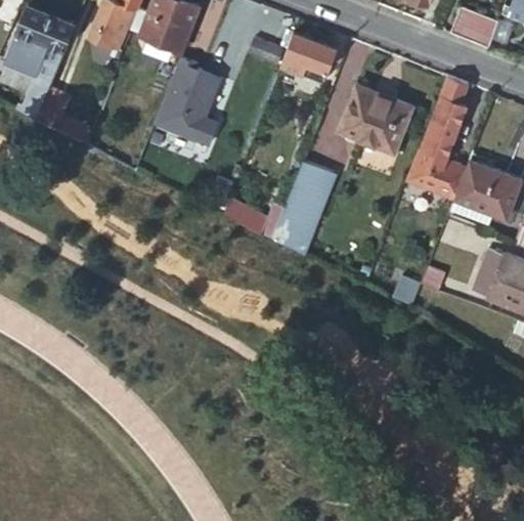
[(0,17),(12,24),(23,0),(4,0),(1,8),(0,7),(0,17)]
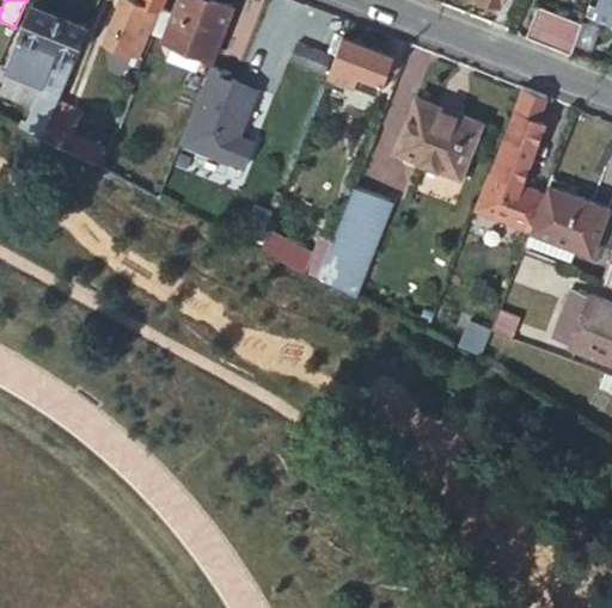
[(161,8),(165,0),(139,0),(139,1),(134,0),(123,0),(104,41),(140,57),(152,30),(161,8)]
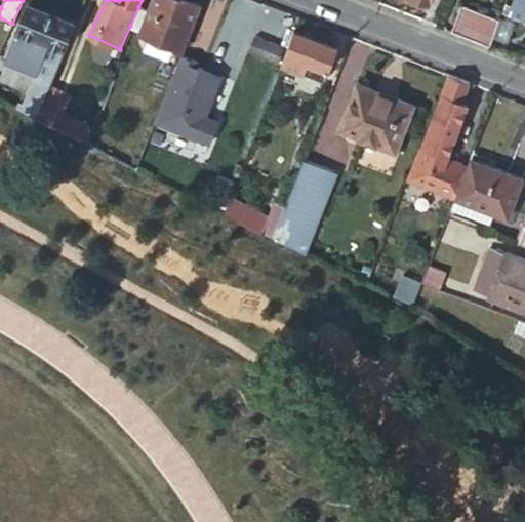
[(184,52),(202,7),(184,0),(155,0),(151,12),(138,7),(130,26),(145,31),(143,36),(184,52)]
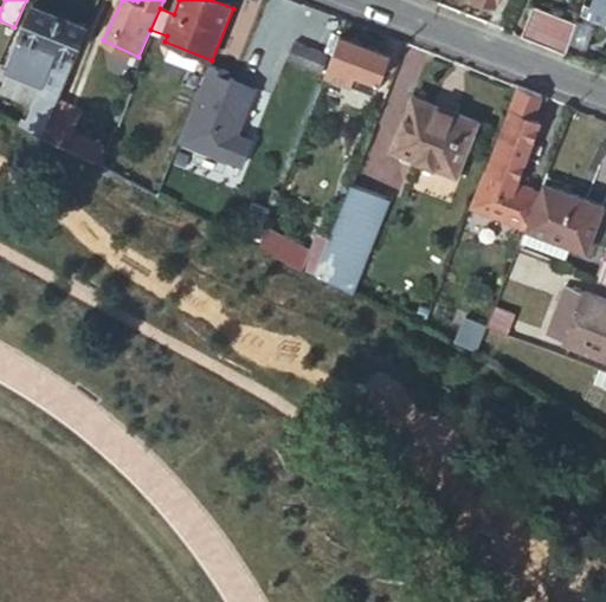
[(605,0),(594,0),(592,11),(594,13),(605,15),(605,0)]
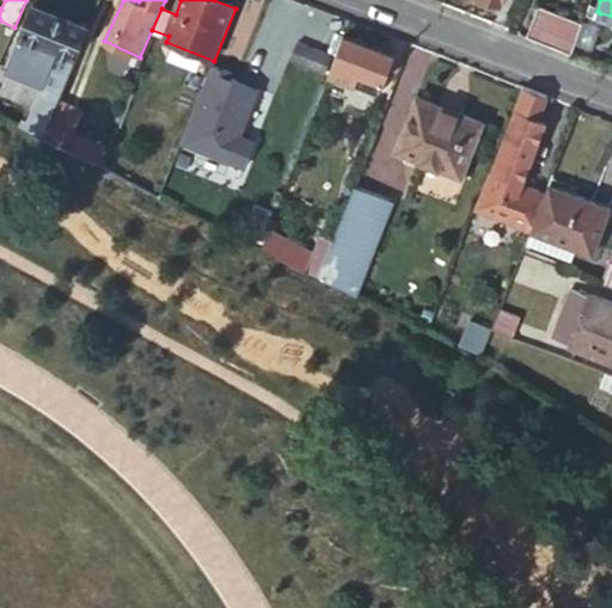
[(48,122),(89,28),(35,6),(24,34),(60,50),(32,115),(48,122)]
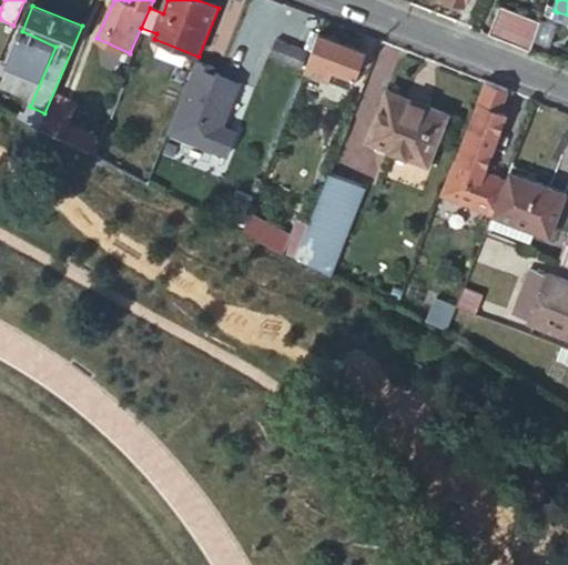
[(489,36),(531,52),(540,26),(498,9),(489,36)]
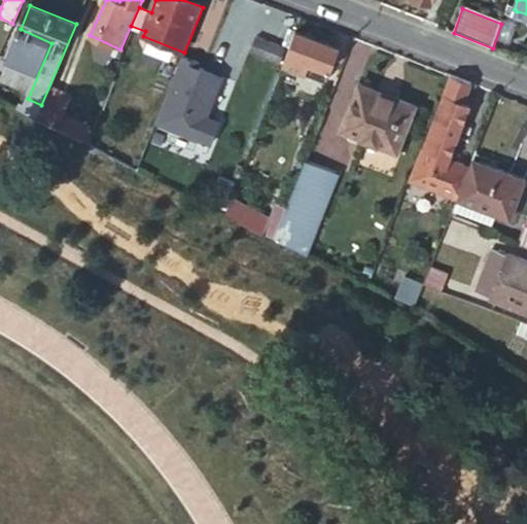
[(515,19),(526,23),(526,13),(517,11),(515,19)]
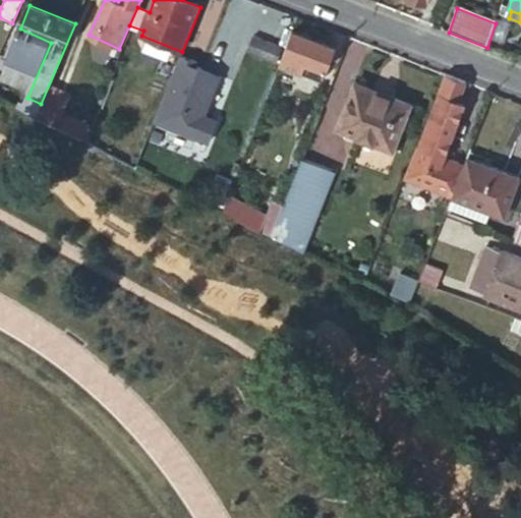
[(336,49),(292,32),(280,65),(323,82),(336,49)]
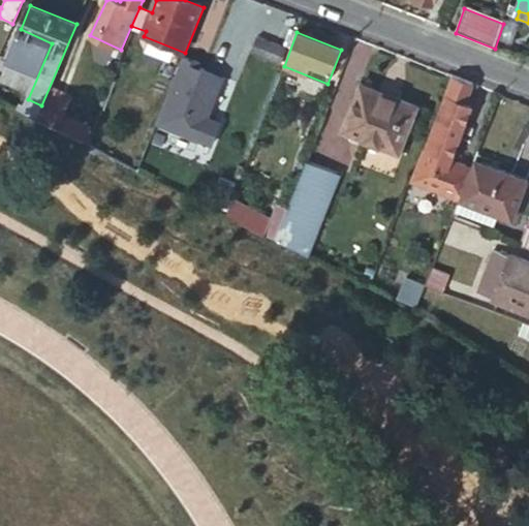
[(285,50),(258,38),(252,55),(280,65),(285,50)]
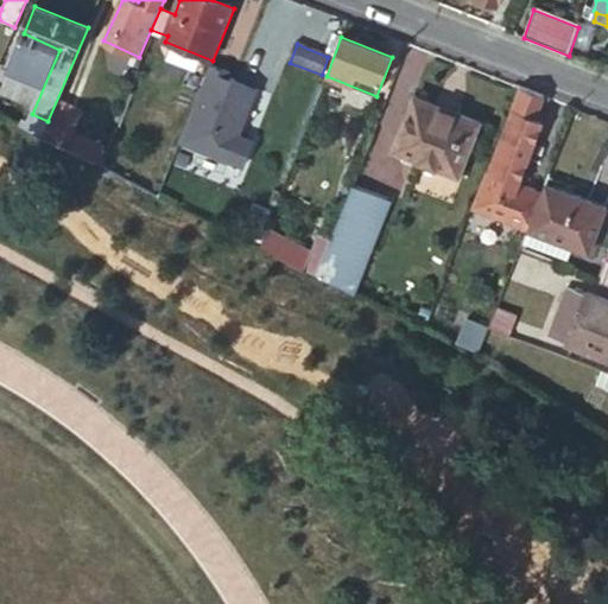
[(210,68),(182,140),(236,163),(245,141),(235,138),(254,91),(230,81),(233,76),(210,68)]
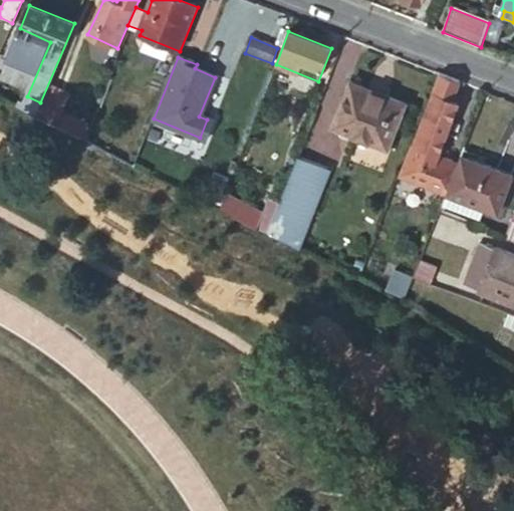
[(413,149),(411,148),(399,178),(446,195),(458,166),(437,158),(431,156),(454,102),(461,83),(439,74),(432,93),(434,94),(413,149)]
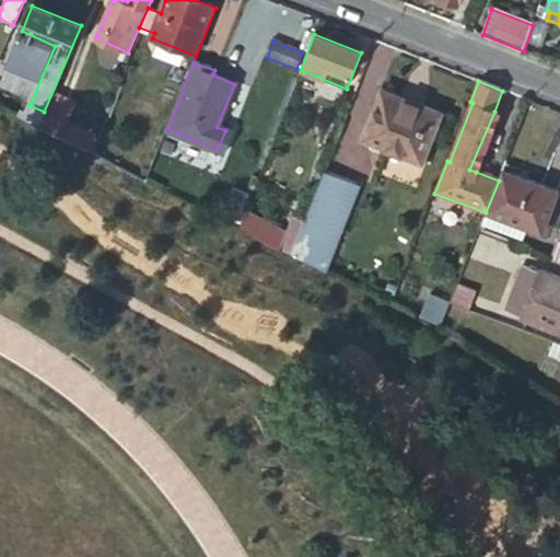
[(296,82),(290,96),(302,100),(307,85),(296,82)]
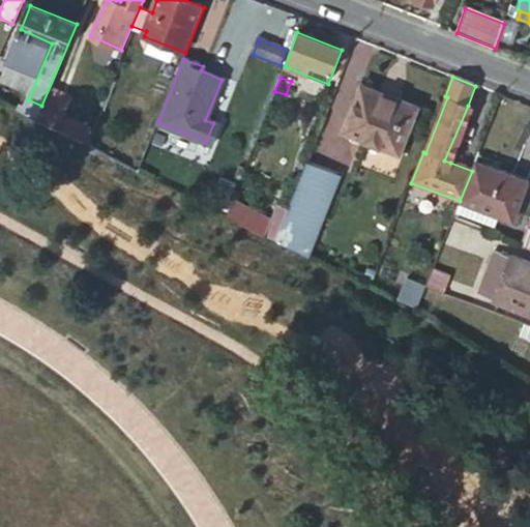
[(417,109),(361,86),(343,132),(399,154),(417,109)]
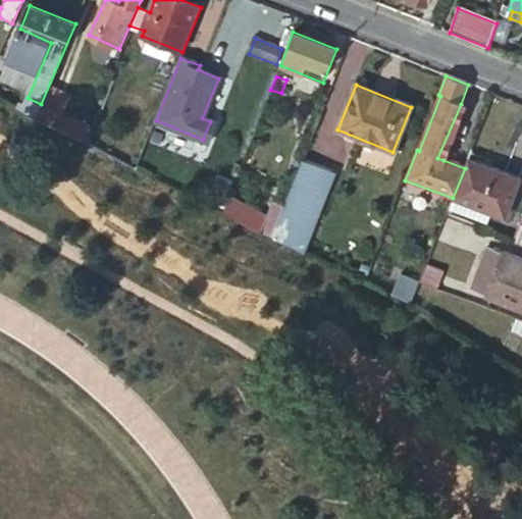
[(51,90),(42,107),(58,116),(67,98),(51,90)]
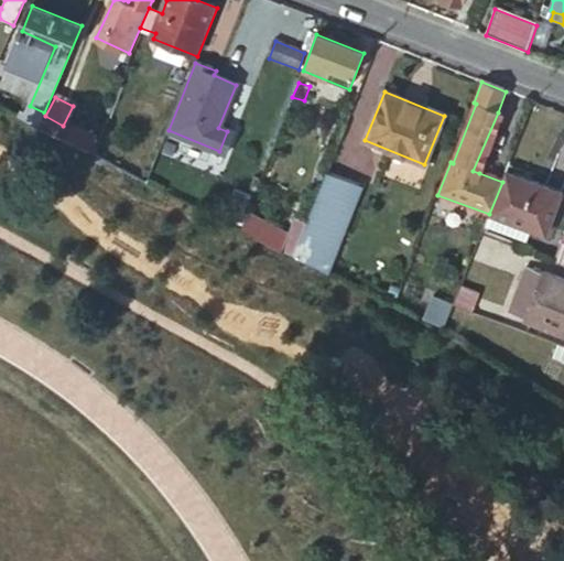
[(4,110),(38,128),(41,120),(26,112),(8,105),(4,110)]
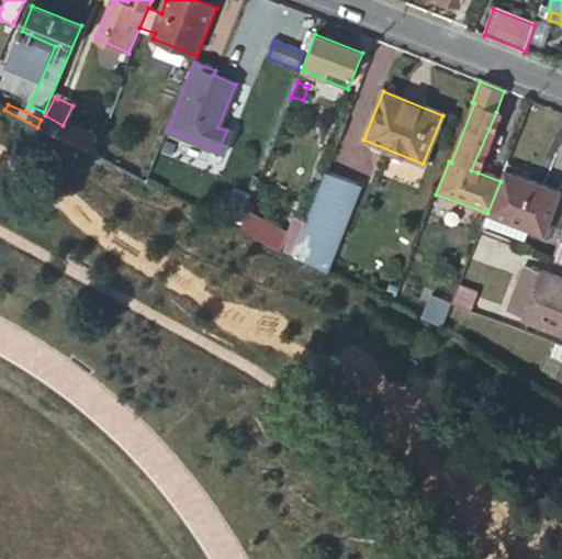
[(26,112),(41,120),(43,114),(44,112),(30,105),(26,112)]
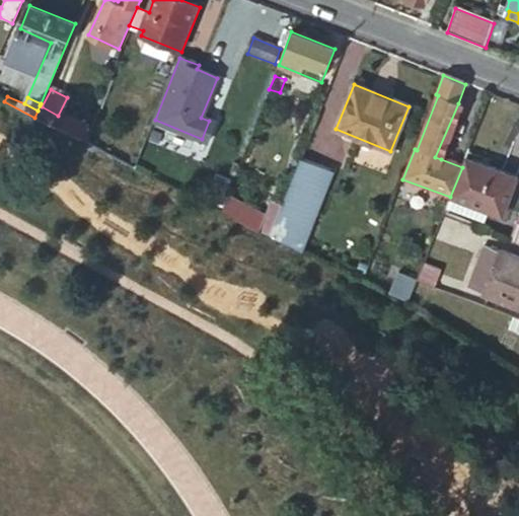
[(463,105),(458,103),(435,157),(441,159),(463,105)]
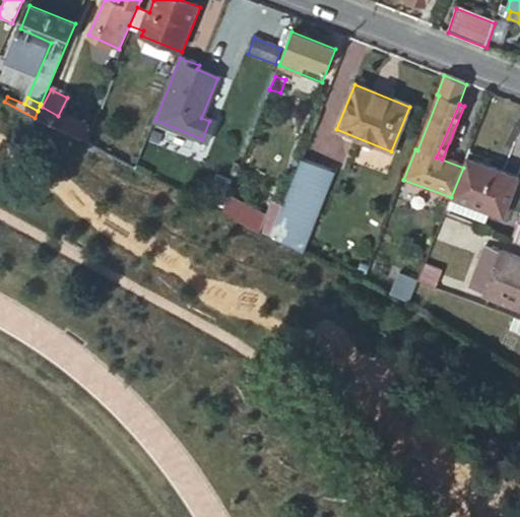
[(38,111),(35,118),(86,144),(90,132),(58,116),(42,107),(40,106),(38,111)]
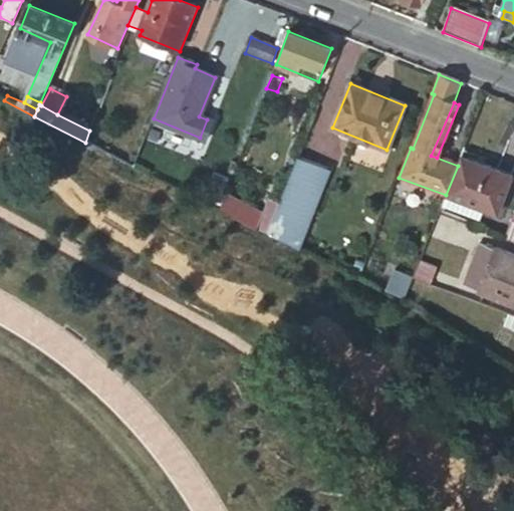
[(446,195),(443,203),(477,218),(481,208),(498,214),(512,178),(461,157),(458,166),(446,195)]
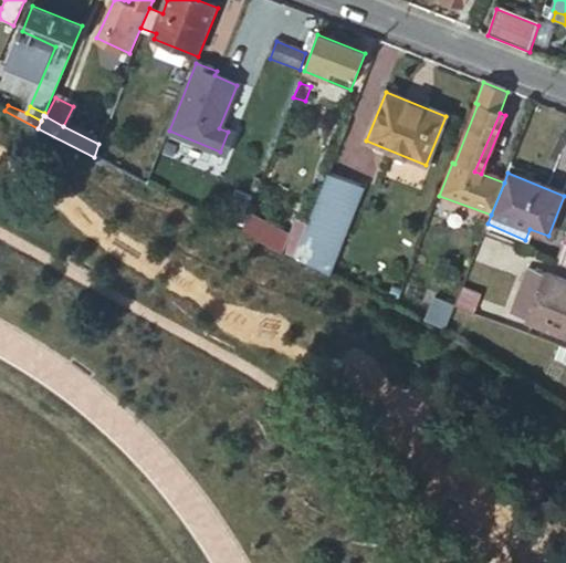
[(360,188),(327,175),(308,223),(302,239),(294,260),(326,275),(360,188)]
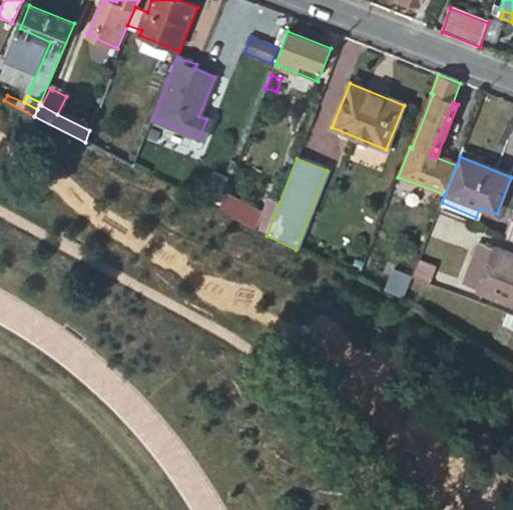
[(262,211),(274,216),(280,202),(267,197),(262,211)]
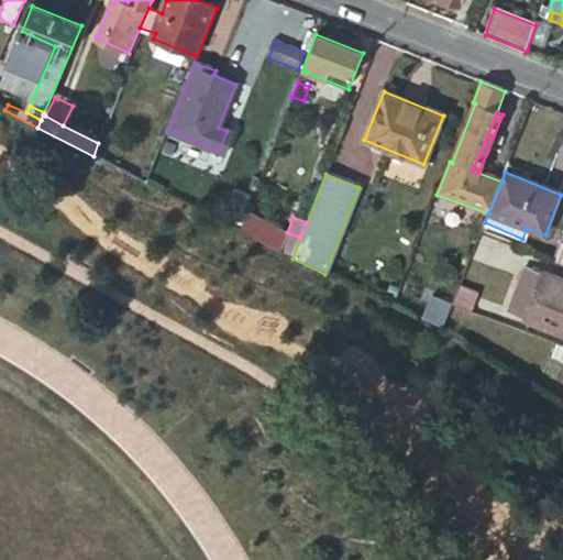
[(562,231),(559,230),(547,260),(562,266),(562,231)]
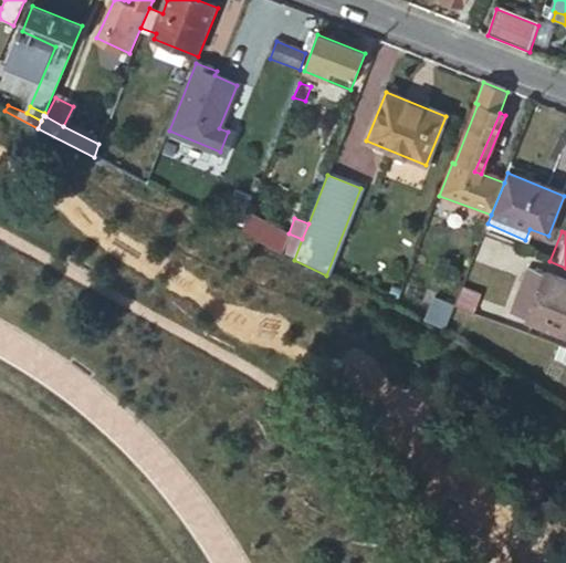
[(289,233),(281,253),(294,260),(302,239),(289,233)]
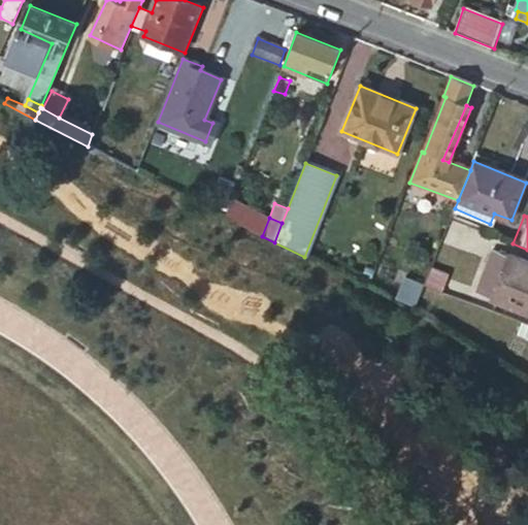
[(527,263),(493,251),(477,292),(496,300),(496,302),(527,315),(527,263)]
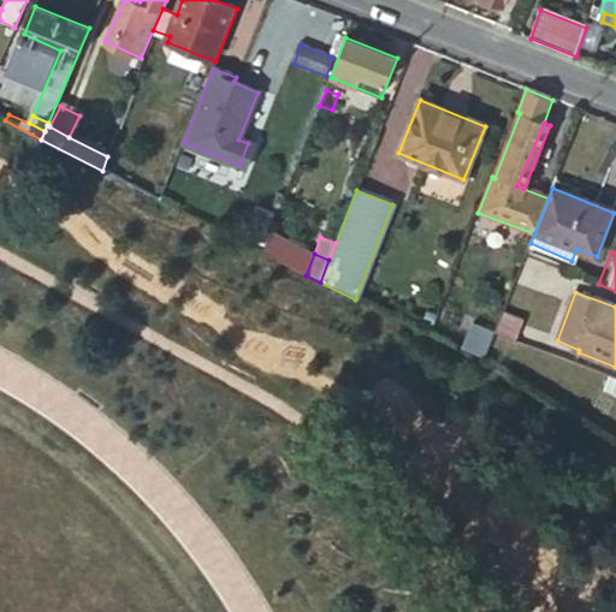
[(466,349),(471,334),(445,324),(439,338),(466,349)]
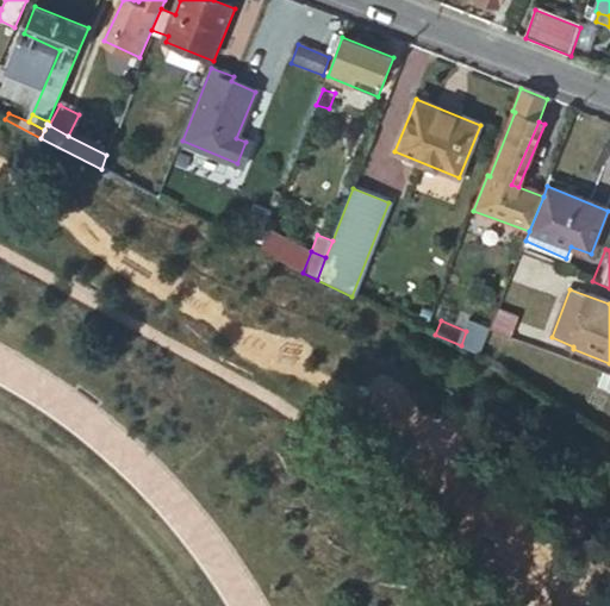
[(458,353),(479,363),(492,330),(471,322),(466,331),(461,345),(458,353)]
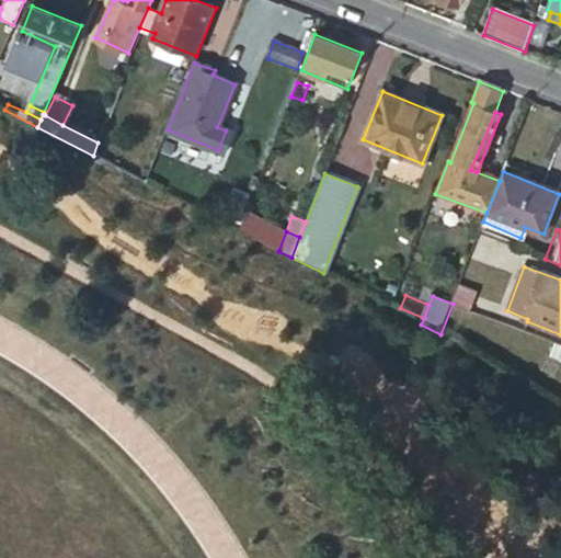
[(560,345),(557,344),(551,356),(560,361),(560,345)]
